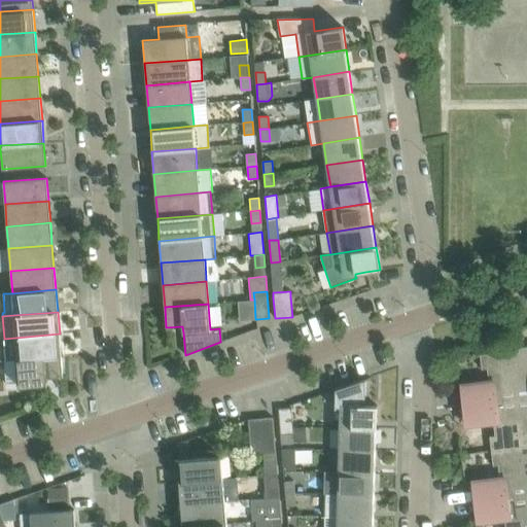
[(60,334),(4,339),(6,360),(18,359),(61,356),(60,334)]
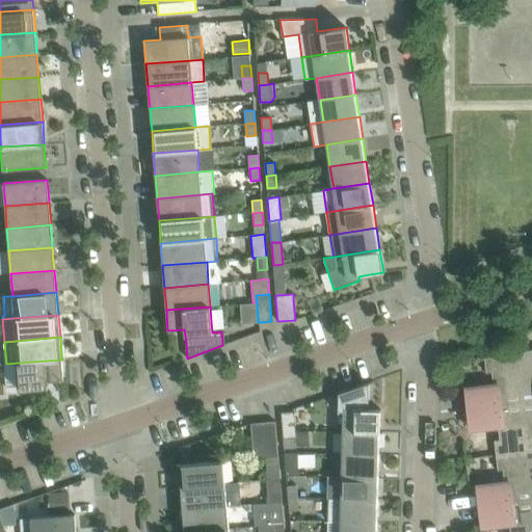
[(515,350),(521,402),(531,401),(531,349),(523,351),(524,355),(516,355),(515,350)]
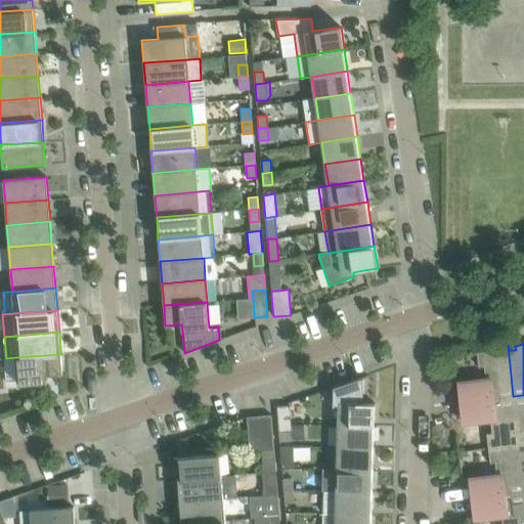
[(457,383),(459,388),(460,402),(455,402),(455,403),(513,396),(508,345),(507,345),(508,351),(499,352),(499,349),(477,352),(478,365),(484,365),(486,380),(457,383)]
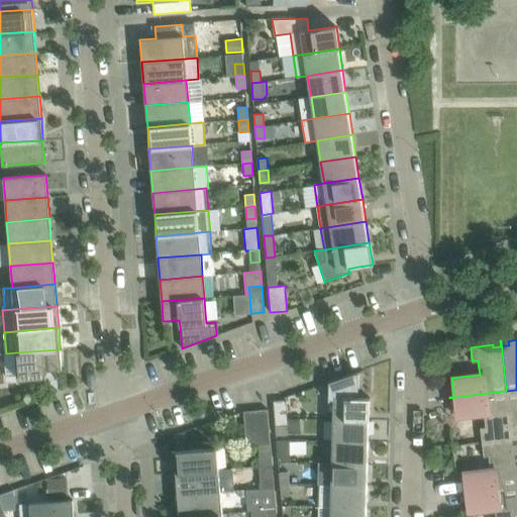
[(62,370),(60,349),(17,352),(19,379),(46,377),(45,371),(62,370)]
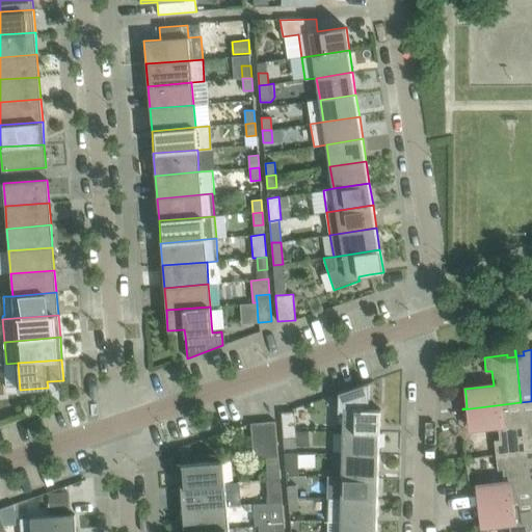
[(344,413),(343,431),(379,432),(380,409),(379,409),(370,408),(370,383),(375,382),(374,380),(339,393),(338,393),(338,413),(344,413)]
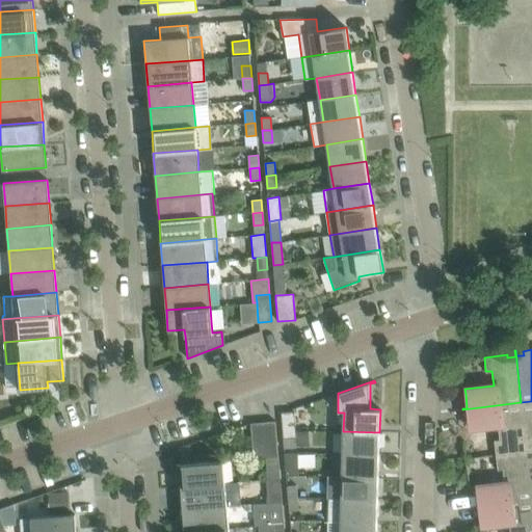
[(527,451),(531,450),(531,401),(521,402),(527,451)]
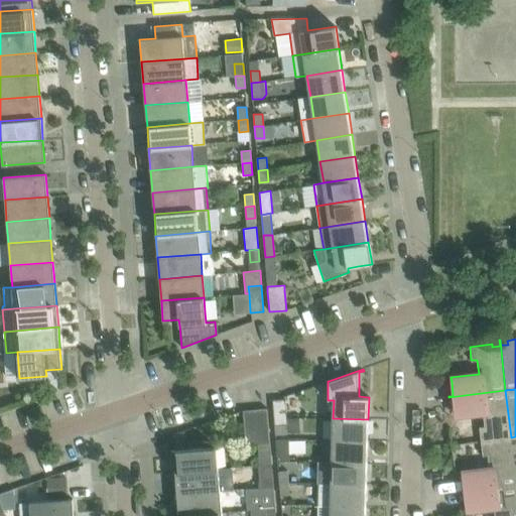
[(505,390),(448,397),(448,398),(453,397),(455,411),(455,416),(483,412),(485,427),(479,427),(481,441),(511,437),(505,390)]
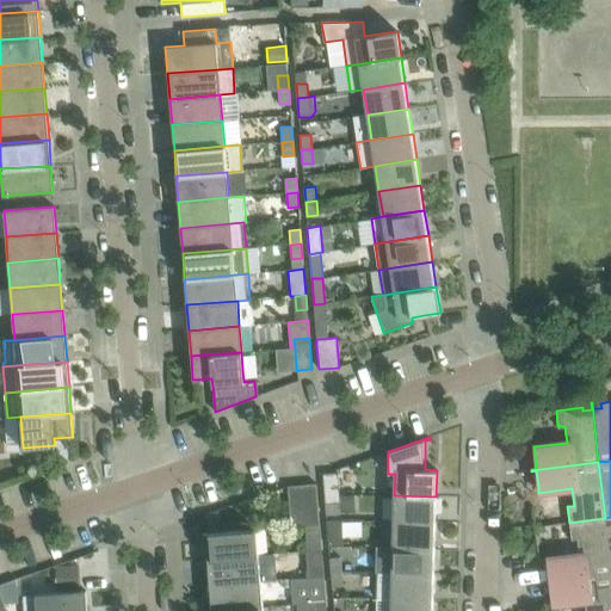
[(337,473),(322,474),(325,503),(340,501),(338,473),(337,473)]
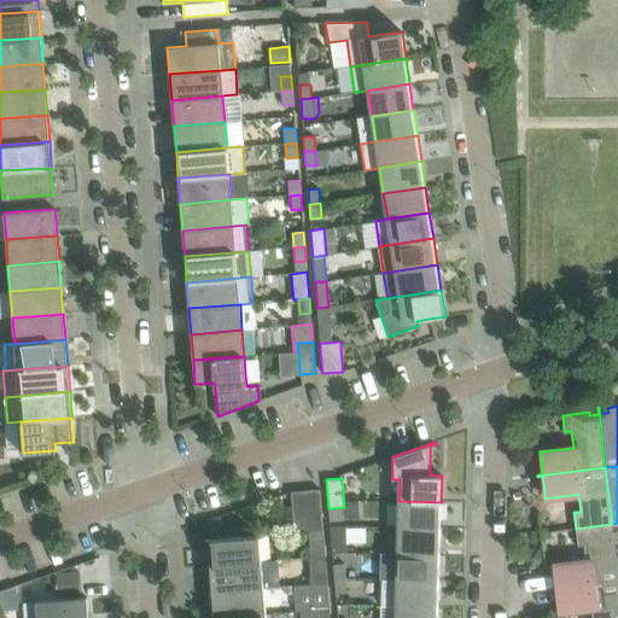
[(308,519),(322,518),(320,489),(305,490),(308,519)]
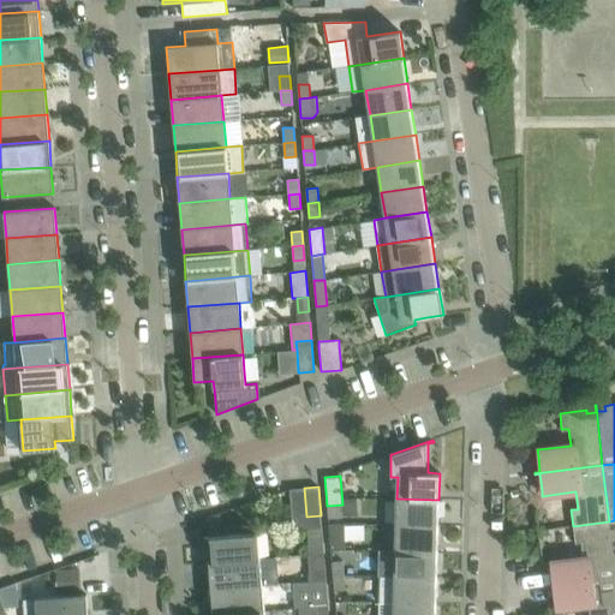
[(304,488),(290,489),(292,518),(306,517),(304,488)]
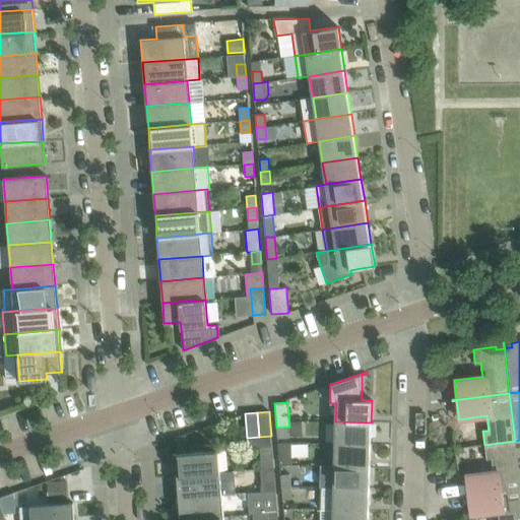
[(371,445),(371,423),(335,421),(334,444),(371,445)]
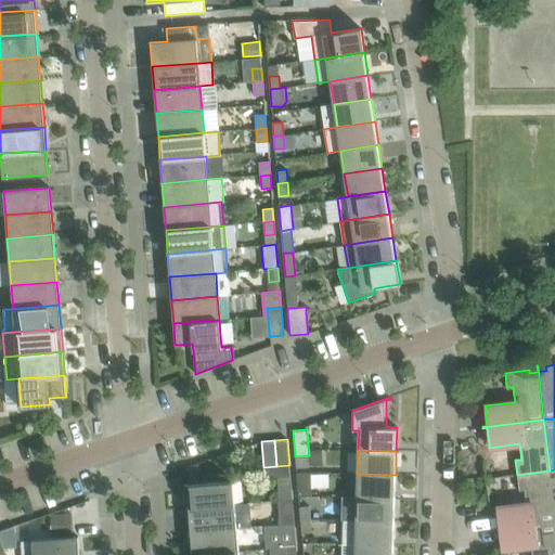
[(309,455),(295,456),(295,457),(296,467),(309,466),(309,456),(309,455)]
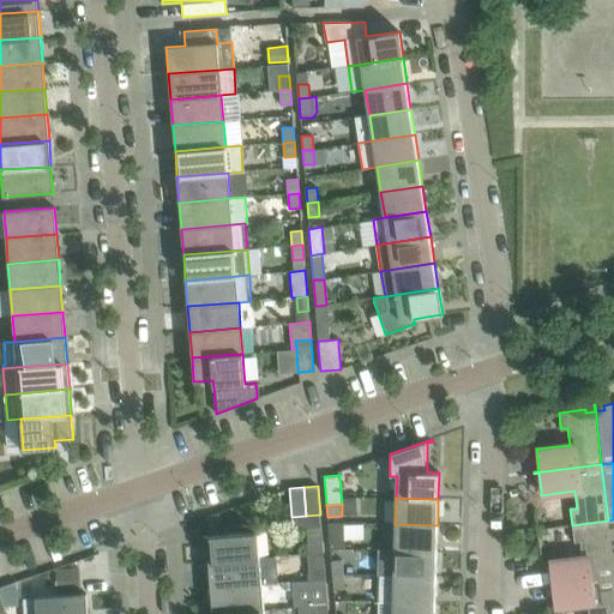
[(306,516),(306,528),(308,554),(323,553),(320,515),(306,516)]
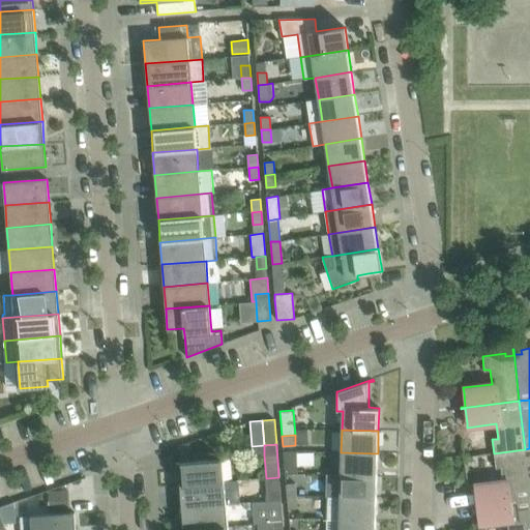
[(264,445),(252,446),(253,457),(264,455),(264,445)]
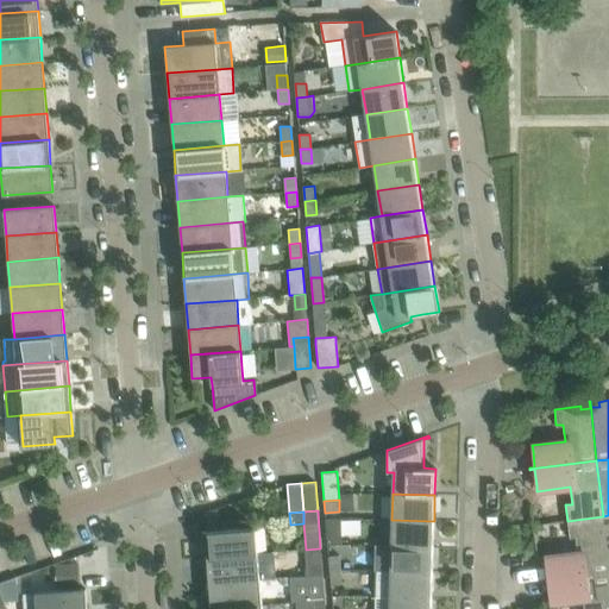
[(218,515),(205,516),(206,531),(219,529),(218,515)]
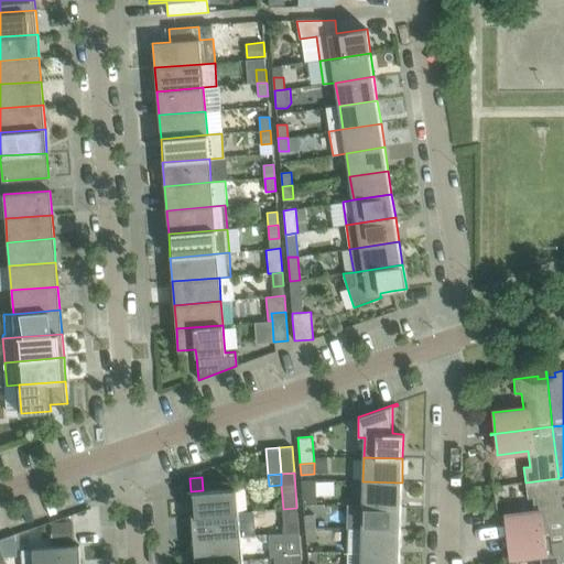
[(505,516),(506,521),(507,535),(502,537),(502,538),(563,530),(563,525),(559,478),(525,483),(527,497),(533,497),(535,512),(505,516)]
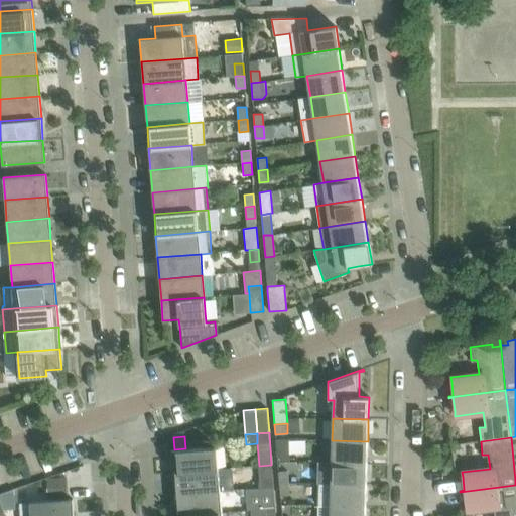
[(289,439),(275,439),(277,462),(289,462),(289,439)]
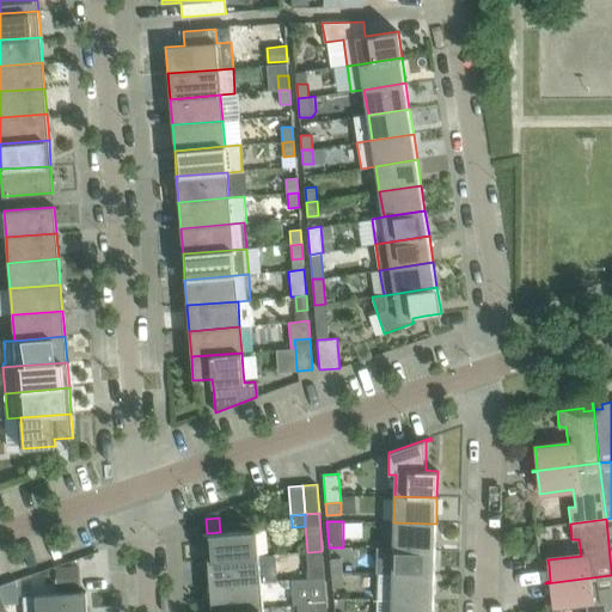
[(435,549),(436,524),(393,522),(393,548),(435,549)]
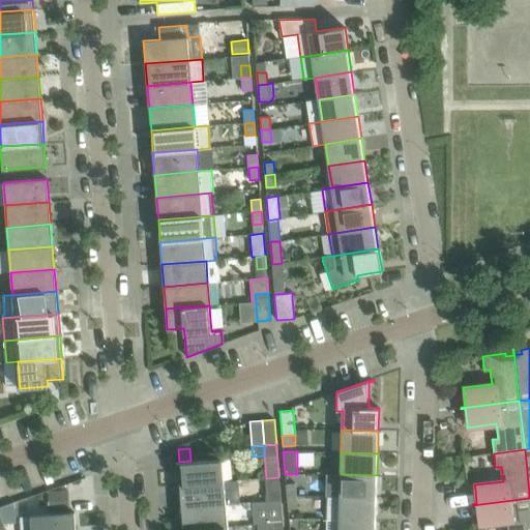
[(178,463),(180,486),(224,481),(222,459),(179,463),(178,463)]
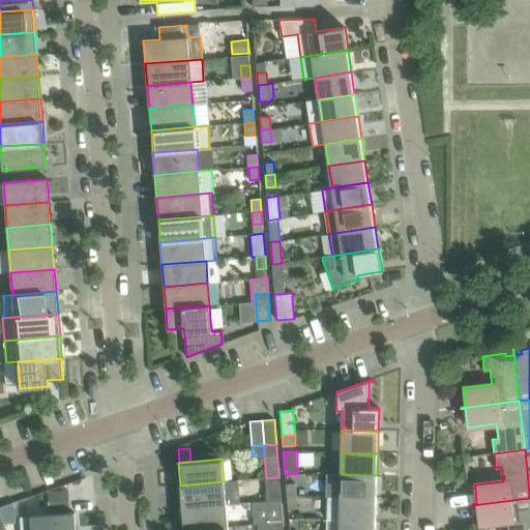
[(327,474),(327,496),(328,497),(377,498),(377,475),(341,474),(327,474)]
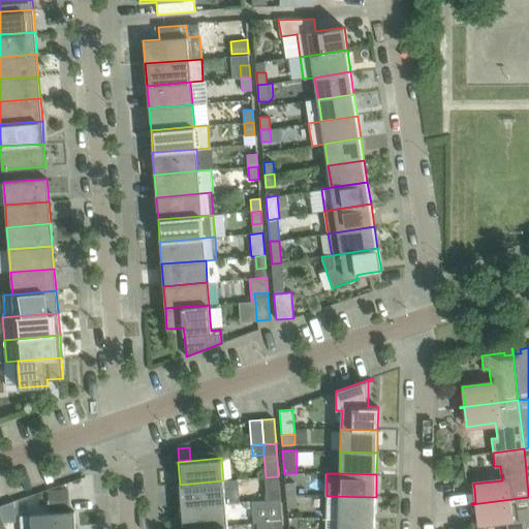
[(181,506),(225,503),(223,480),(180,485),(181,506)]
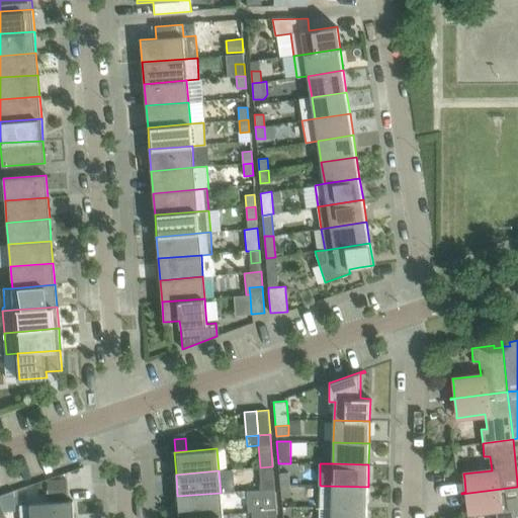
[(288,472),(279,473),(280,486),(289,485),(288,472)]
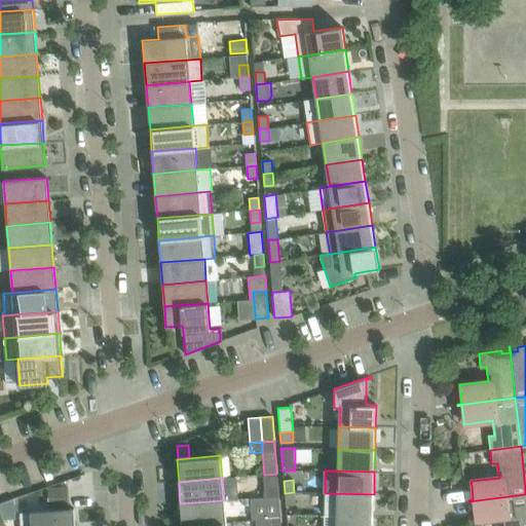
[(52,496),(46,496),(47,506),(69,504),(67,487),(52,488),(52,496)]
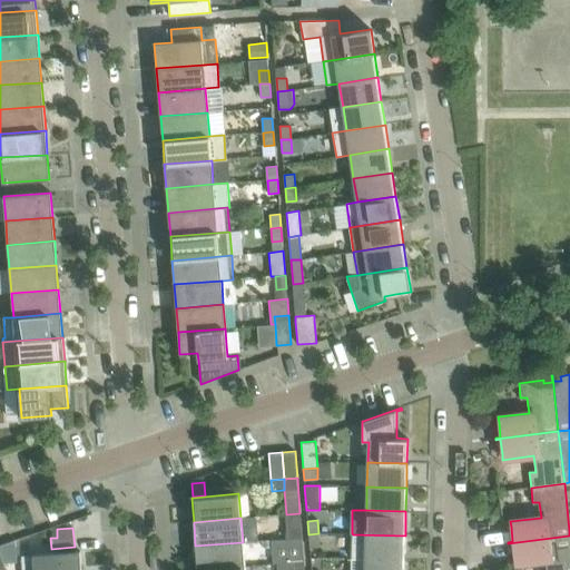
[(320,547),(318,533),(308,534),(310,548),(320,547)]
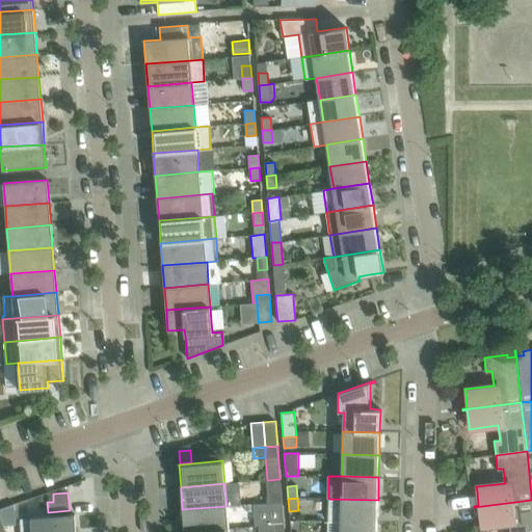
[(377,522),(378,500),(329,499),(328,521),(377,522)]
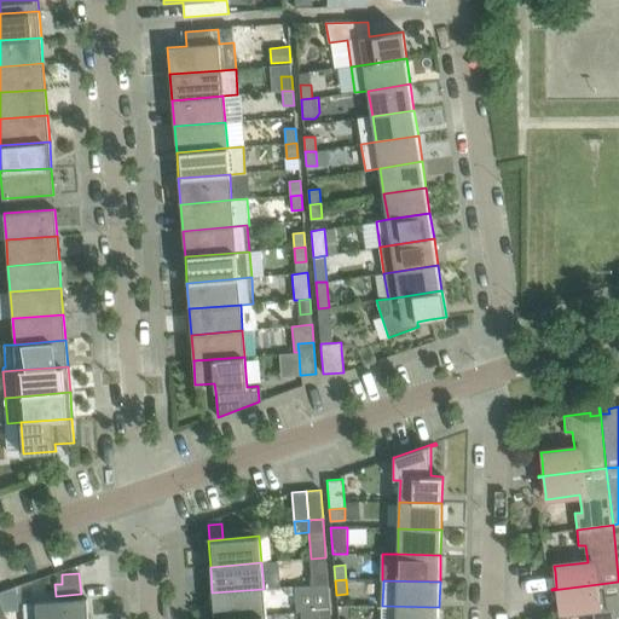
[(618,618),(618,582),(551,590),(551,591),(557,590),(559,607),(560,612),(593,608),(594,618),(618,618)]
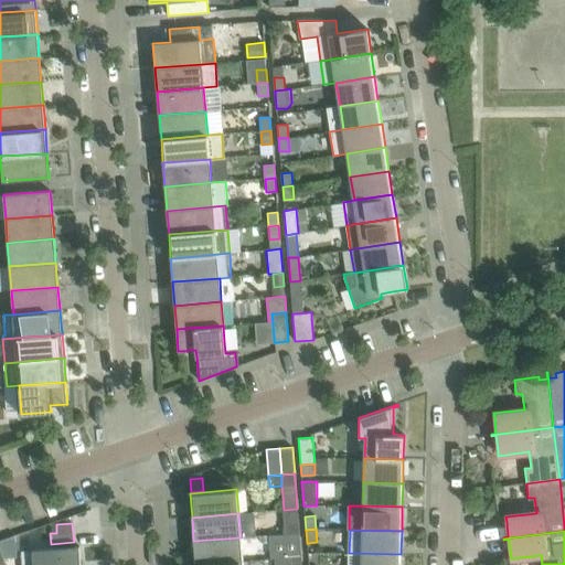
[(291,557),(301,556),(299,533),(287,533),(268,535),(270,558),(274,558),(291,557)]
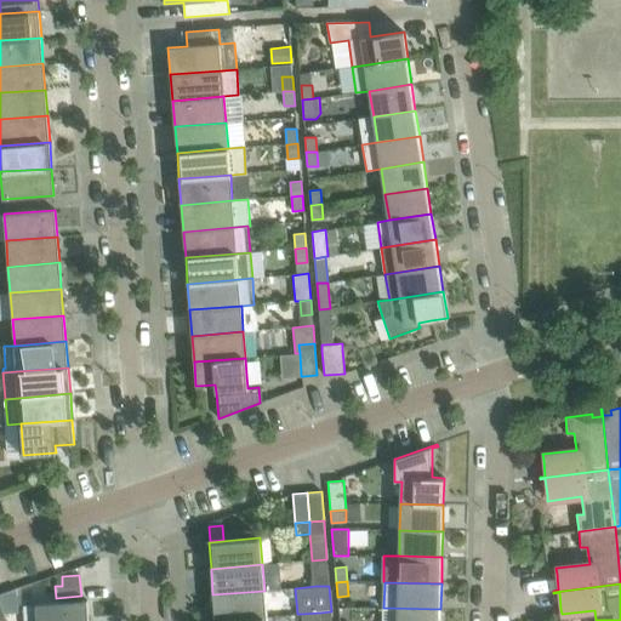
[(214,604),(206,605),(208,620),(215,620),(267,617),(265,591),(212,594),(214,604)]
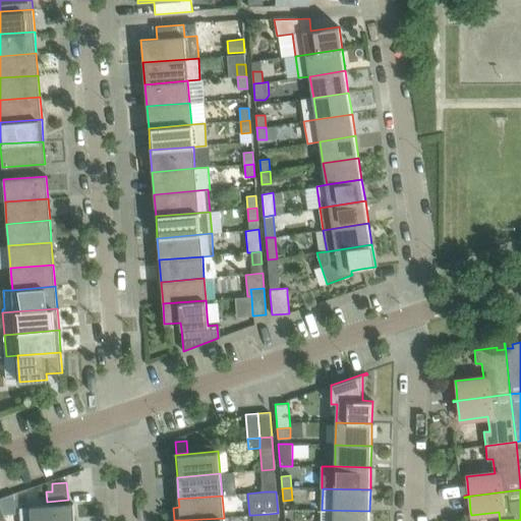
[(30,507),(19,508),(19,509),(20,520),(73,520),(72,504),(30,507)]
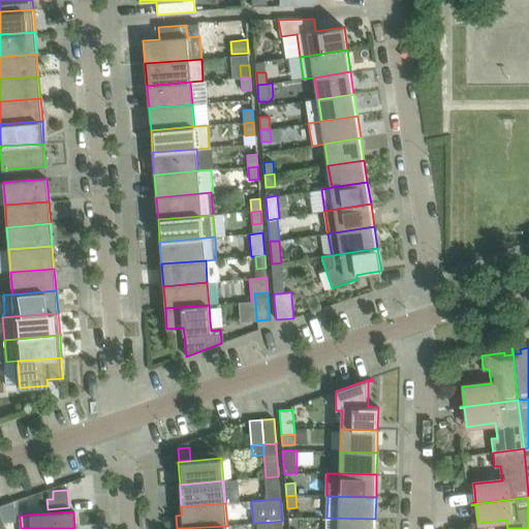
[(327,518),(325,528),(375,528),(375,519),(327,518)]
